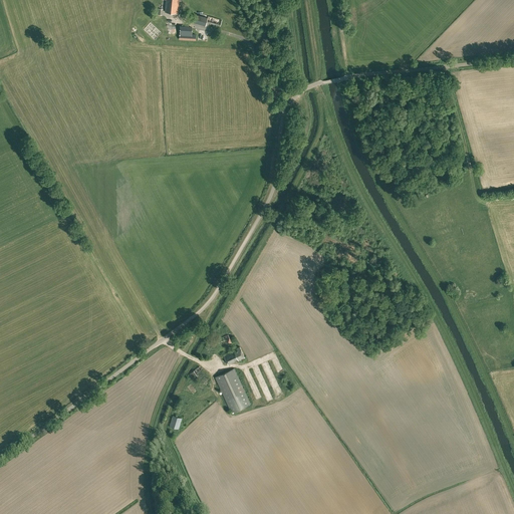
[(178,13),(179,0),(166,0),(165,11),(178,13)]
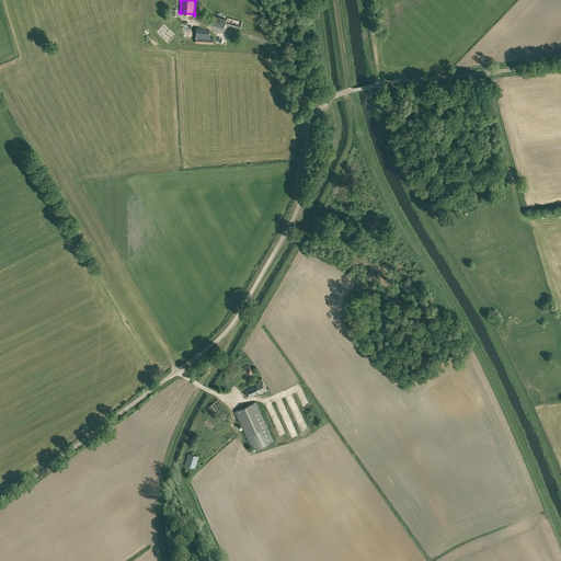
[(227,19),(214,15),(212,24),(224,27),(225,24),(240,29),(242,21),(227,18),(227,19)]
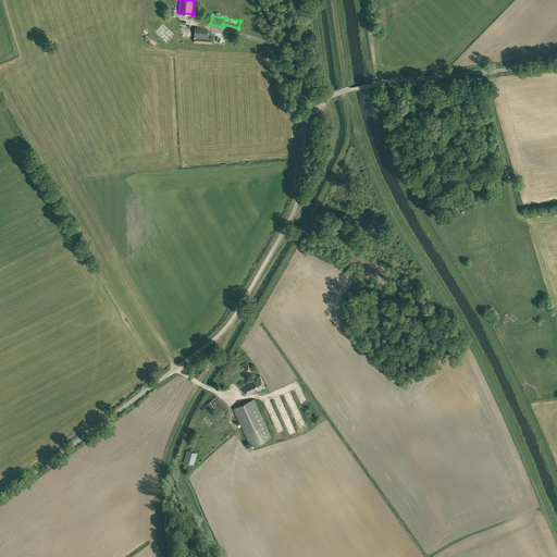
[(166,42),(174,36),(168,29),(163,34),(162,33),(160,36),(166,42)]
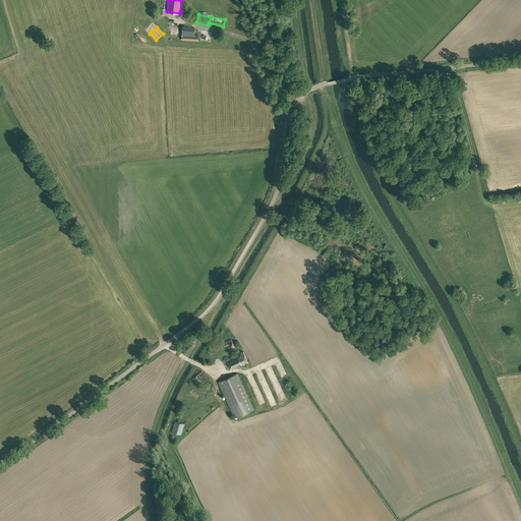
[(224,353),(235,348),(231,339),(220,344),(224,353)]
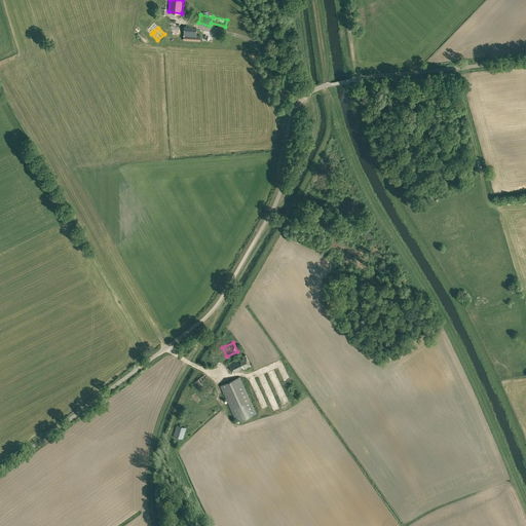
[(241,355),(241,354),(238,355),(239,358),(229,363),(233,373),(251,366),(246,354),(241,355)]
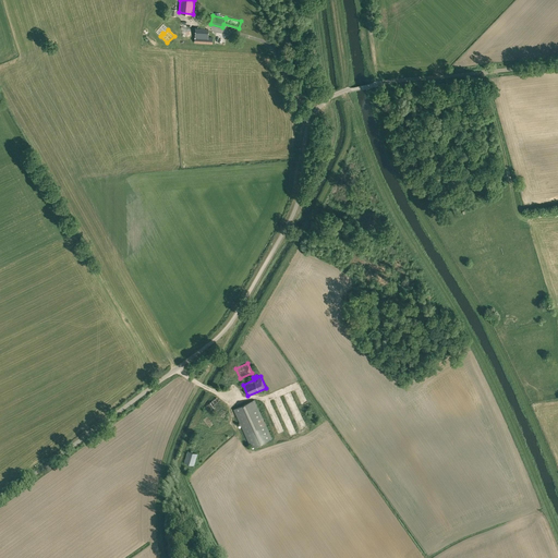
[(208,408),(217,416),(223,410),(218,405),(222,401),(218,397),(208,408)]
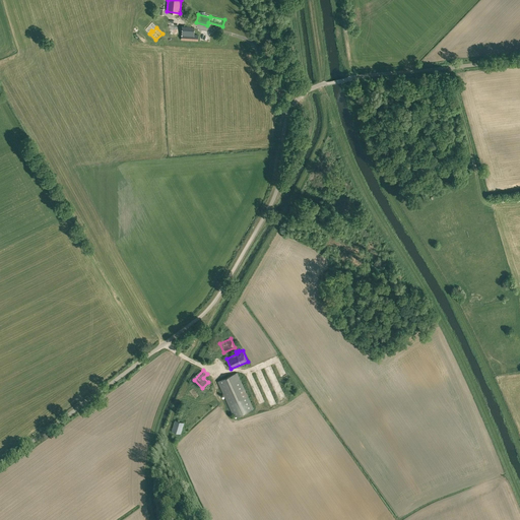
[(234,417),(254,408),(237,373),(217,381),(234,417)]
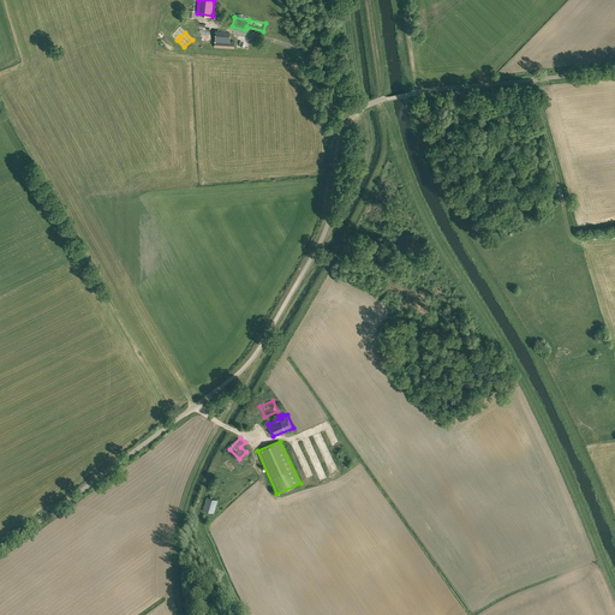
[(214,513),(218,501),(207,497),(203,509),(214,513)]
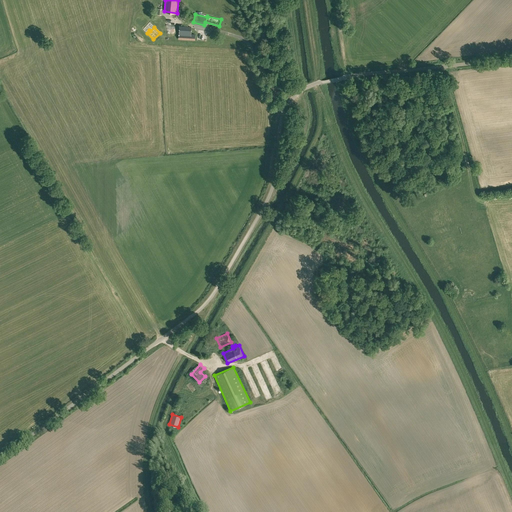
All buildings are outlined.
